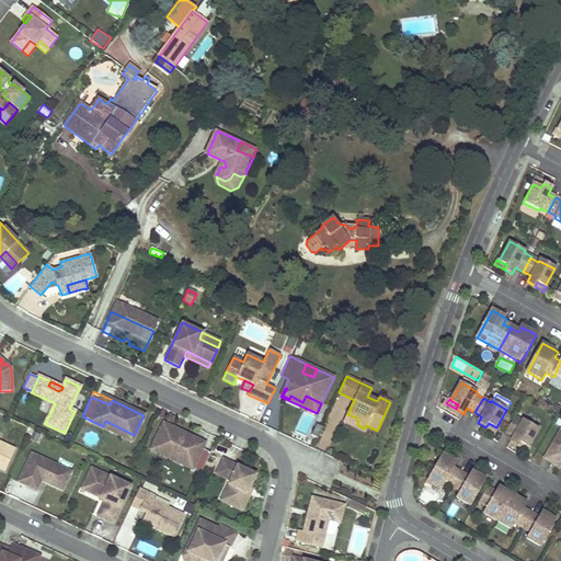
[(356,418),(347,414),(344,421),(364,431),(365,428),(358,425),(356,418)]
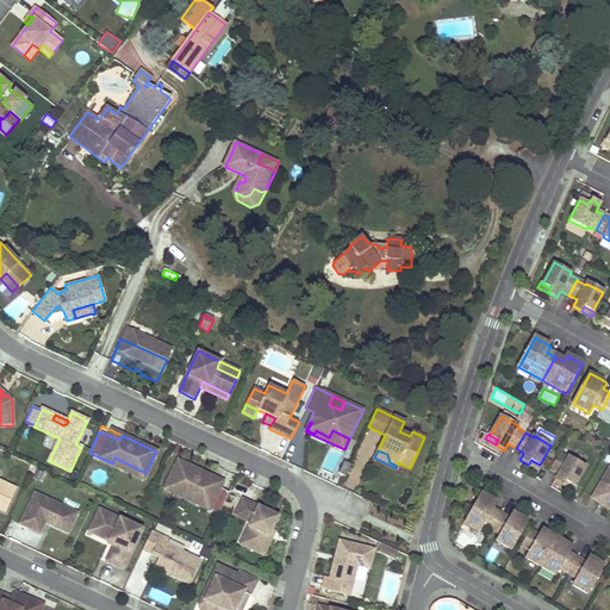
[(568,483),(574,486),(585,467),(570,458),(568,459),(560,454),(552,470),(559,474),(555,480),(564,486),(566,480),(568,483)]
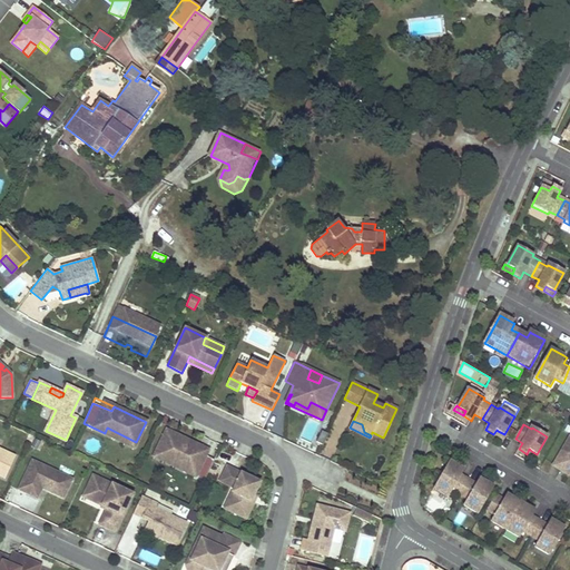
[(136,442),(107,428),(105,433),(134,446),(136,442)]
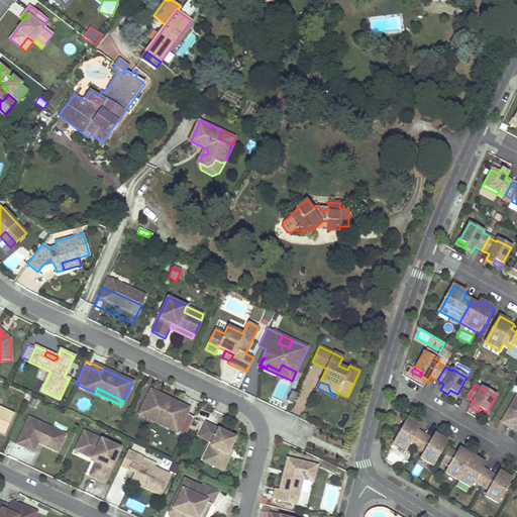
[(451,391),(450,390),(447,394),(456,399),(458,395),(457,394),(451,391)]
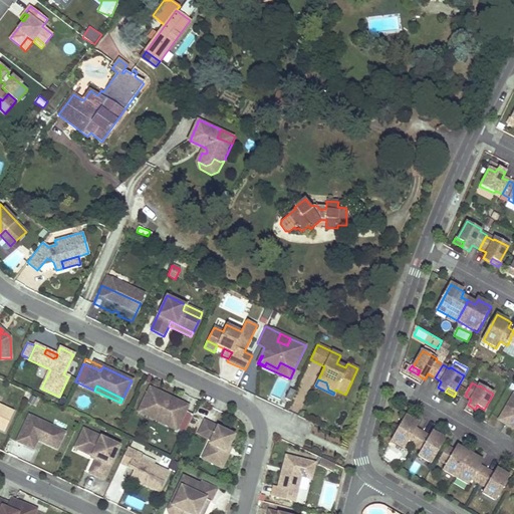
[(141,407),(168,420),(166,424),(184,433),(187,427),(191,420),(193,415),(185,411),(177,407),(178,405),(179,403),(150,389),(141,407)]
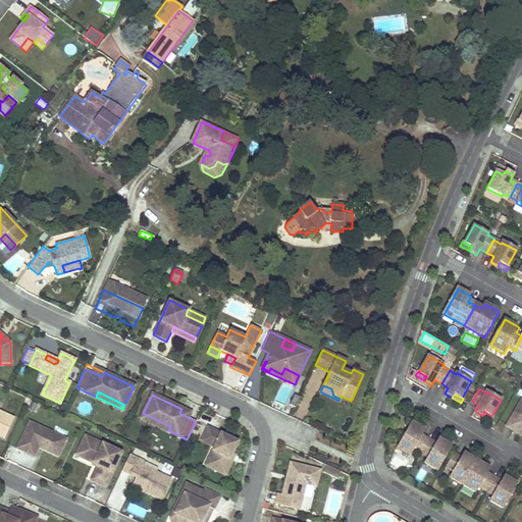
[(521,406),(517,415),(515,414),(507,427),(514,431),(515,430),(521,433),(521,406)]
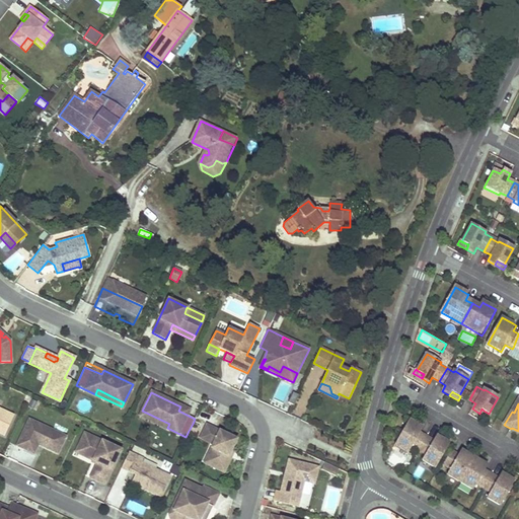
[(187,415),(189,410),(180,406),(179,409),(178,411),(187,415)]
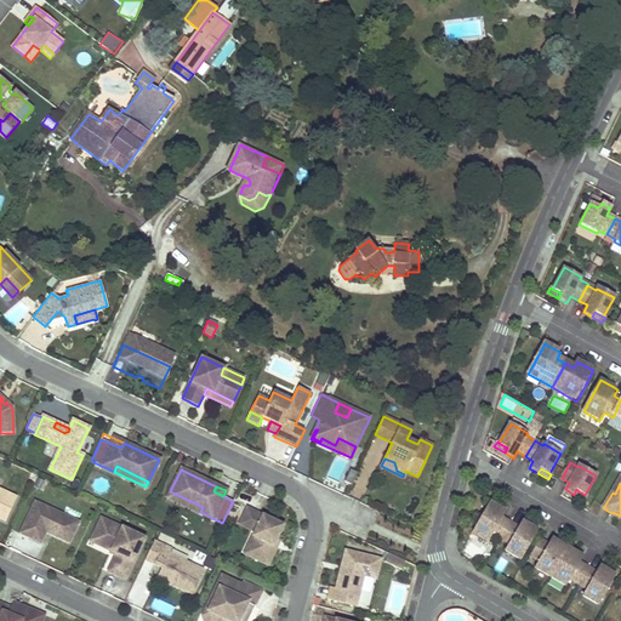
[(16,497),(0,489),(0,518),(5,522),(16,497)]
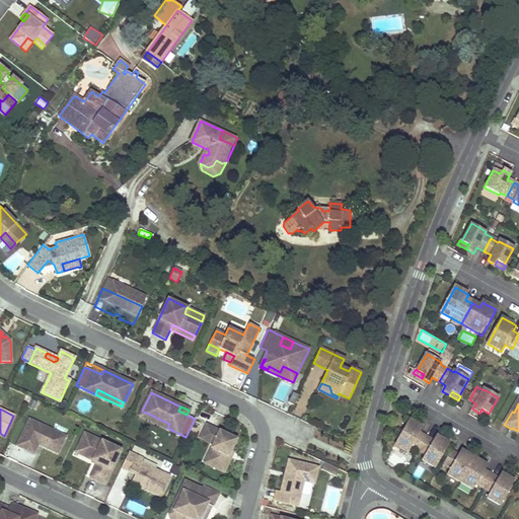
[(484,411),(482,409),(479,414),(488,419),(491,415),(489,414),(484,411)]
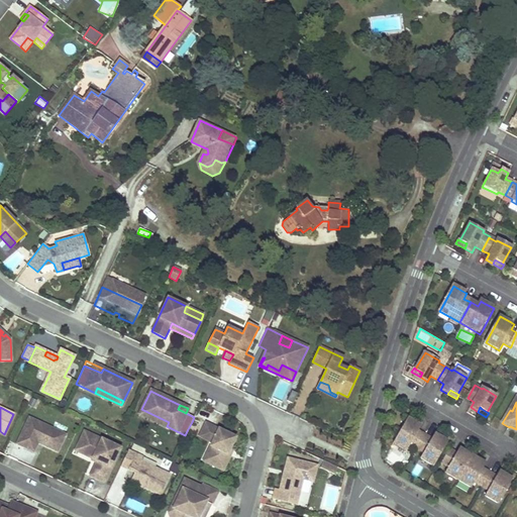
[(169,422),(141,409),(139,414),(167,426),(169,422)]
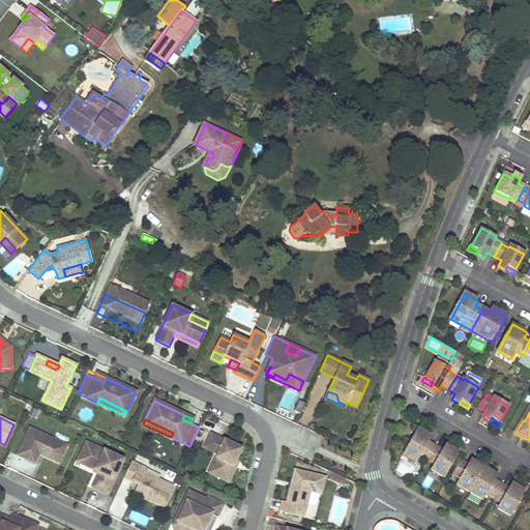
[(59,463),(67,445),(30,428),(17,455),(34,463),(39,453),(40,451),(43,453),(46,454),(45,457),(59,463)]
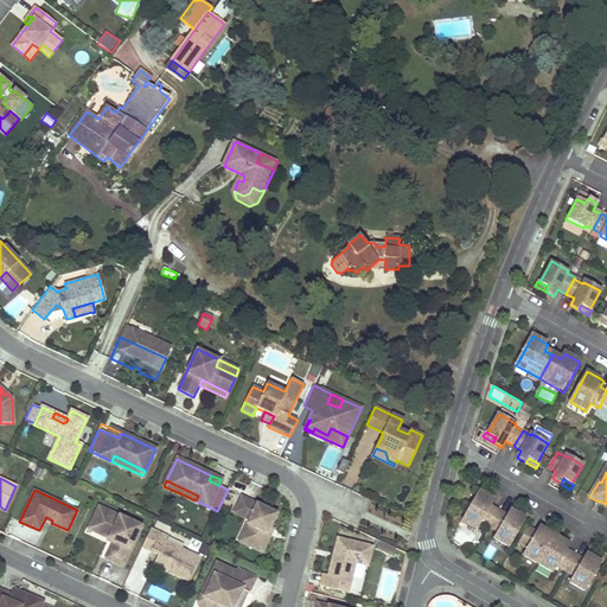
[(491,499),(478,492),(461,521),(477,530),(481,522),(490,526),(498,511),(491,506),(494,502),(491,499)]
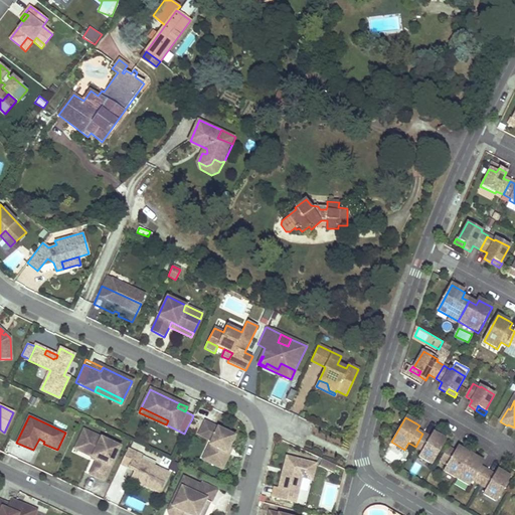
[(193,430),(196,422),(191,420),(187,427),(193,430)]
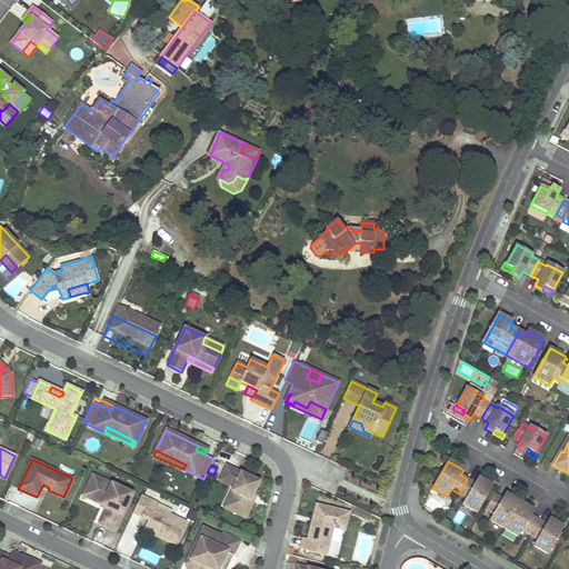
[(253,493),(259,481),(226,466),(219,480),(232,487),(231,491),(236,493),(228,510),(246,518),(253,501),(250,499),(252,497),(253,493)]
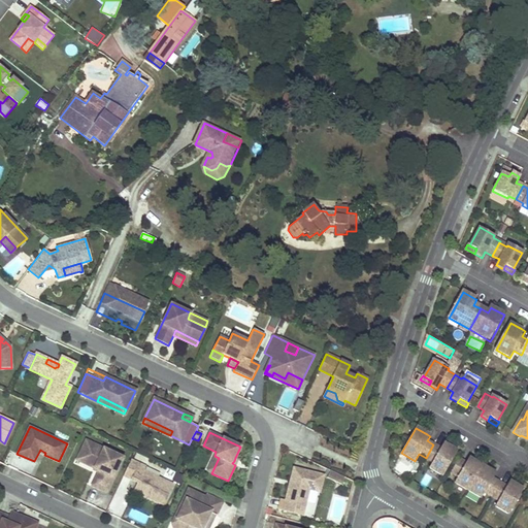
[(79,455),(97,463),(94,468),(96,469),(99,470),(92,486),(106,493),(123,458),(86,440),(79,455)]
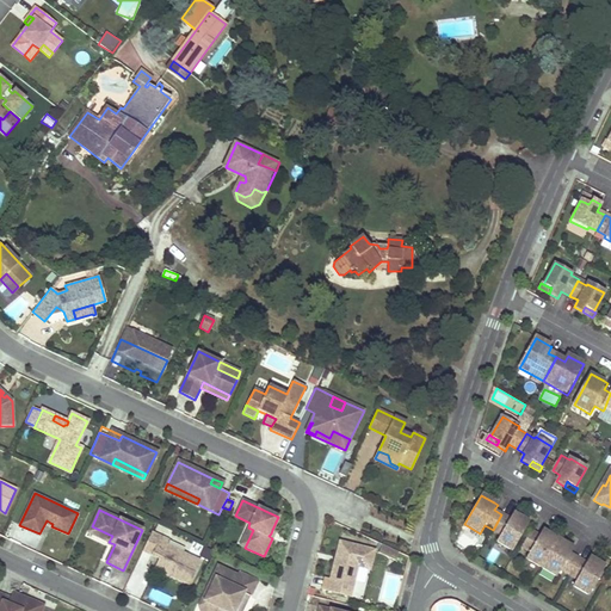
[(493,530),(500,535),(497,543),(512,553),(529,523),(516,516),(513,513),(510,519),(501,514),(493,530)]
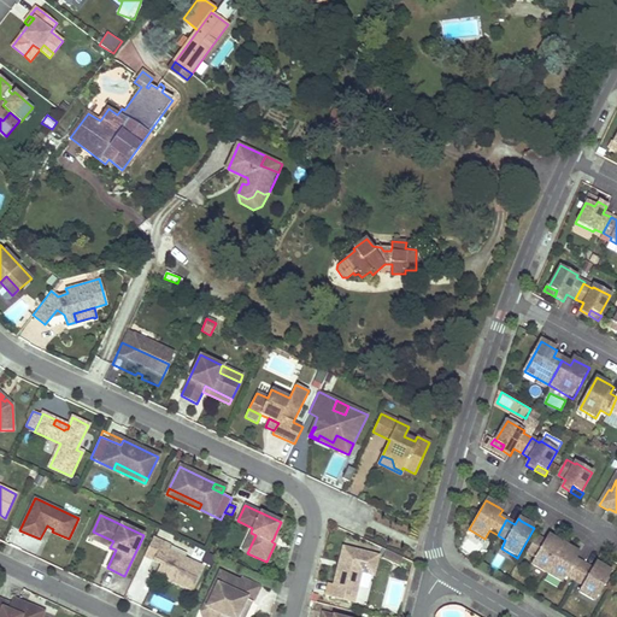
[(113,541),(93,532),(89,538),(110,547),(113,541)]
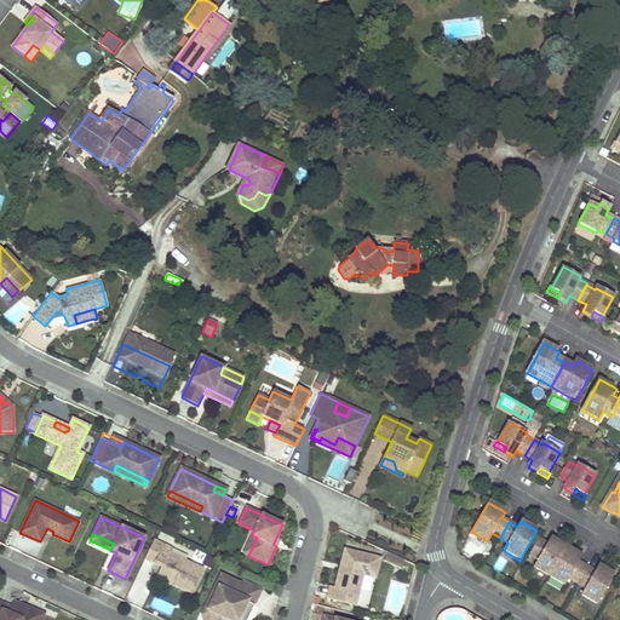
[(248,556),(257,538),(252,535),(244,554),(248,556)]
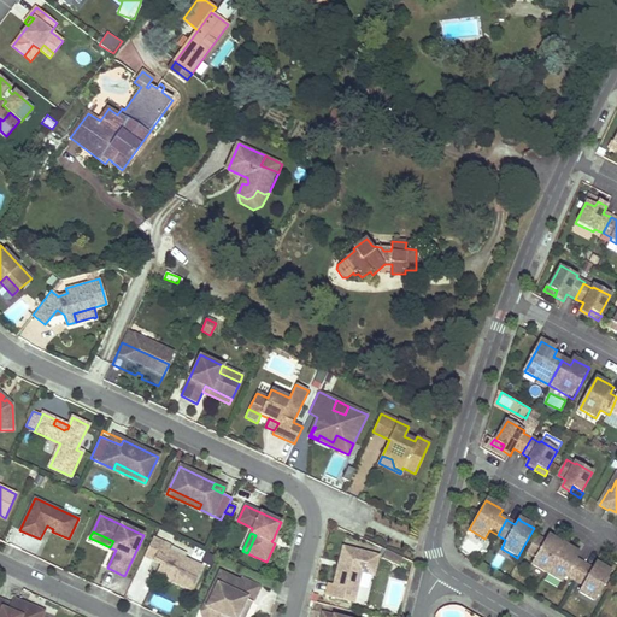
[(527,553),(534,558),(530,565),(546,575),(563,546),(551,538),(547,536),(544,542),(535,538),(527,553)]
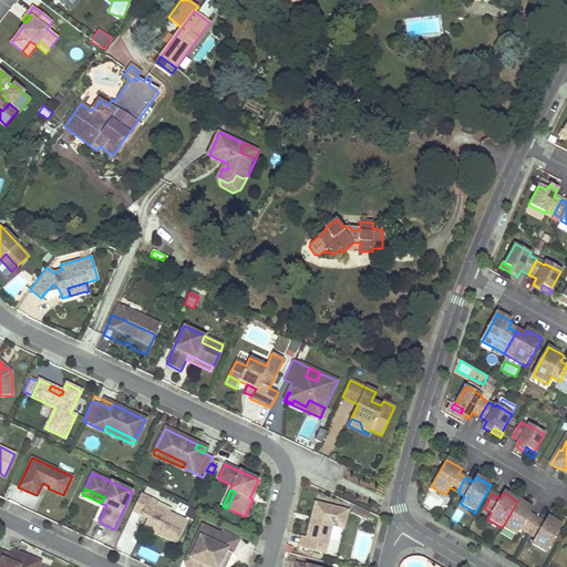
[(161,535),(176,543),(186,521),(154,506),(156,501),(141,494),(132,511),(147,518),(143,527),(156,533),(157,531),(161,533),(162,533),(161,535)]
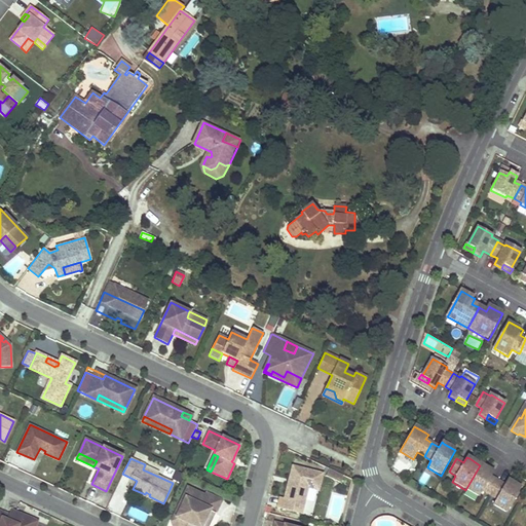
[(479,498),(483,491),(489,495),(497,482),(491,478),(493,473),(491,472),(480,465),(465,490),(479,498)]
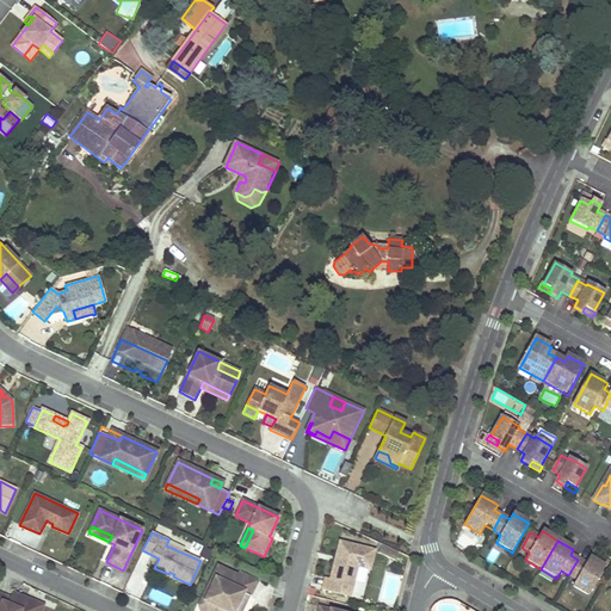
[(374,550),(339,542),(327,591),(350,597),(357,567),(369,571),(374,550)]
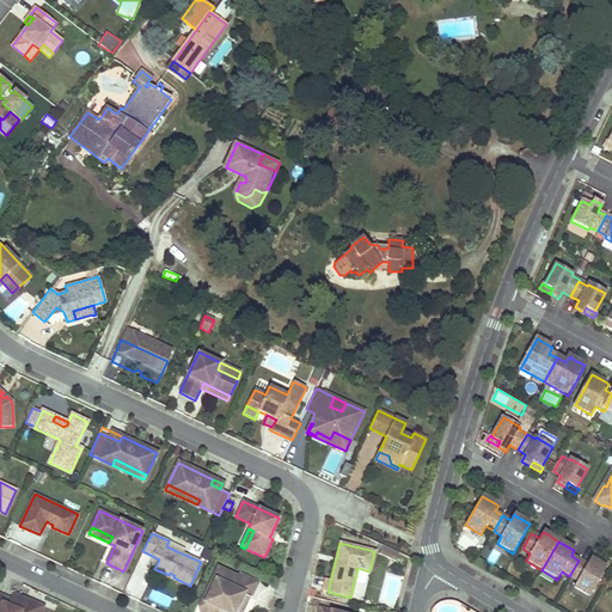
[(393,561),(398,552),(384,545),(379,555),(393,561)]
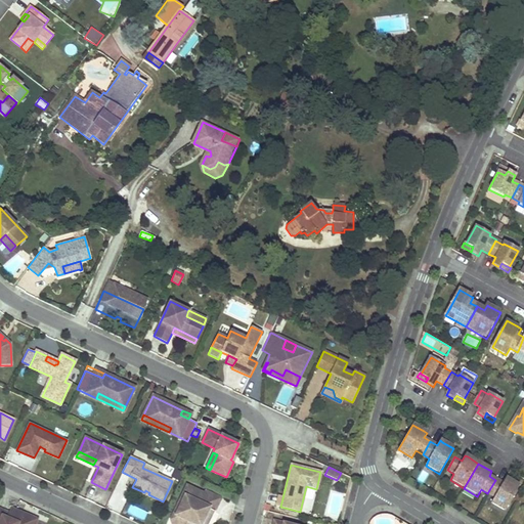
[(487,493),(494,497),(490,505),(504,513),(519,487),(509,481),(506,479),(503,484),(495,480),(487,493)]
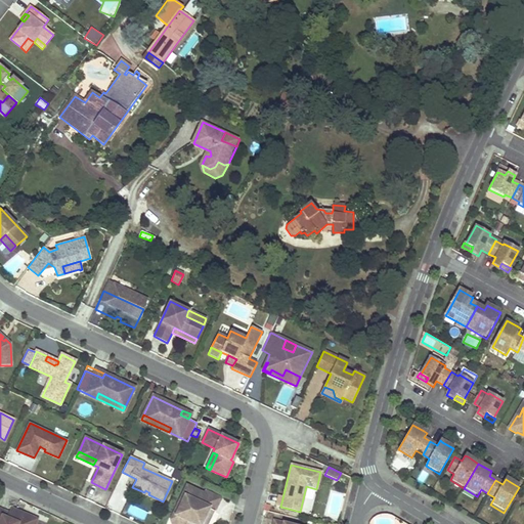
[(214,512),(221,498),(205,490),(203,493),(187,485),(178,505),(181,506),(177,514),(174,513),(170,520),(172,523),(208,523),(212,518),(209,517),(212,511),(214,512)]
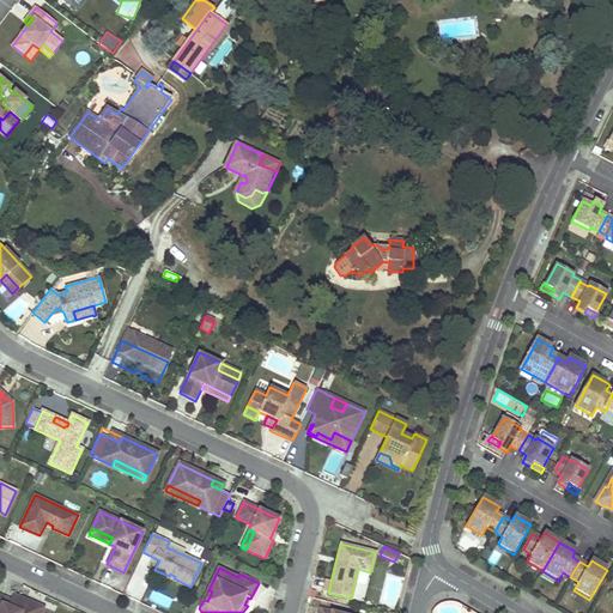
[(152,590),(149,600),(169,610),(173,599),(152,590)]
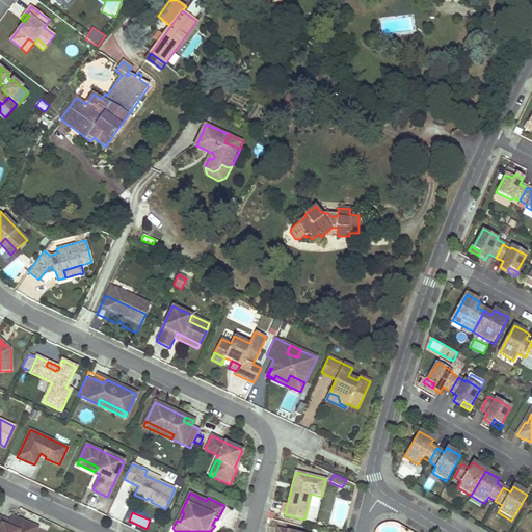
[(35,531),(37,527),(16,517),(12,525),(10,524),(7,523),(8,521),(0,516),(0,531),(35,531)]
